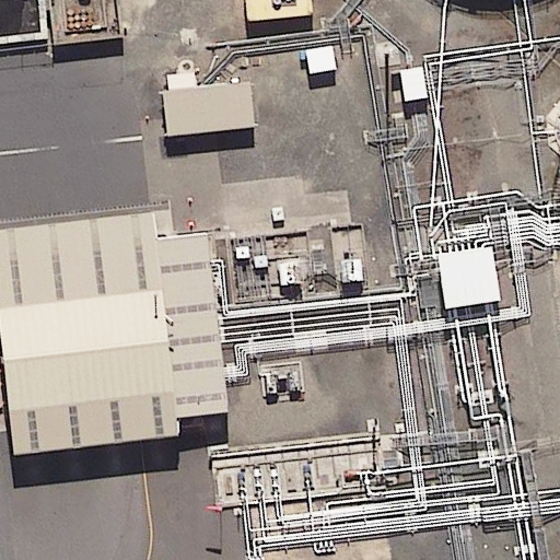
[(334,46),(306,50),(310,74),(338,70),(334,46)]
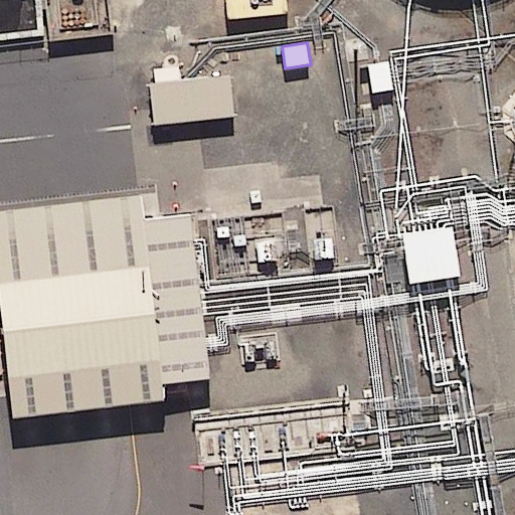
[(368,64),(372,94),(378,93),(380,93),(383,92),(386,92),(389,91),(393,91),(391,76),(390,72),(390,69),(389,66),(388,61),(379,62),(375,63),(368,64)]
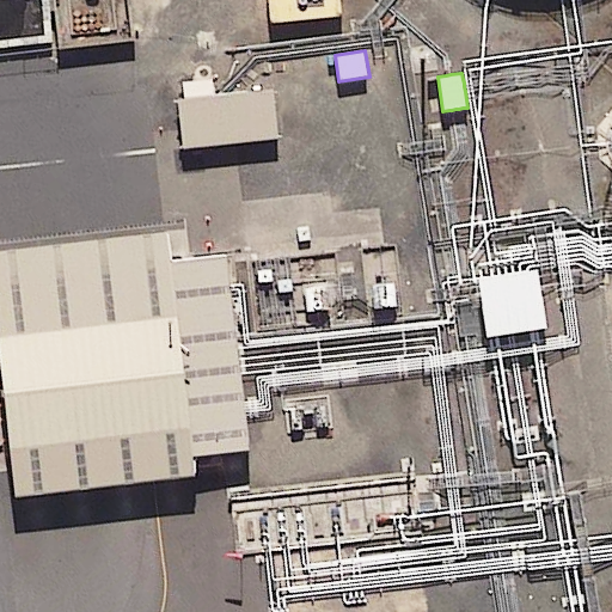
[(280,138),(274,89),(220,96),(178,101),(184,150),(280,138)]
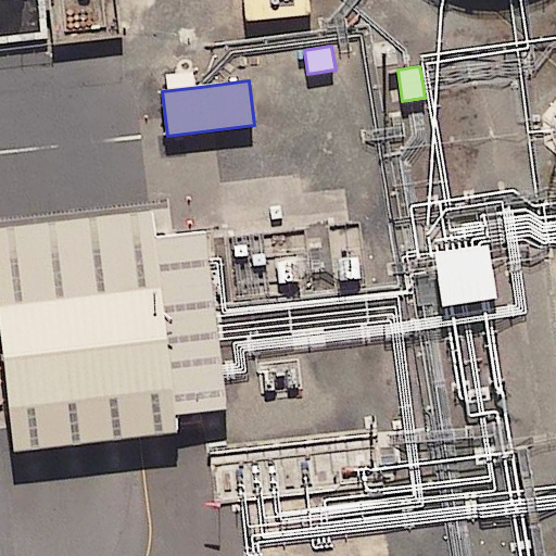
[(0,228),(0,319),(15,451),(179,432),(177,415),(226,409),(222,374),(222,370),(220,368),(220,365),(217,339),(217,333),(216,327),(215,317),(214,306),(209,263),(209,258),(205,234),(153,239),(150,212),(0,228)]
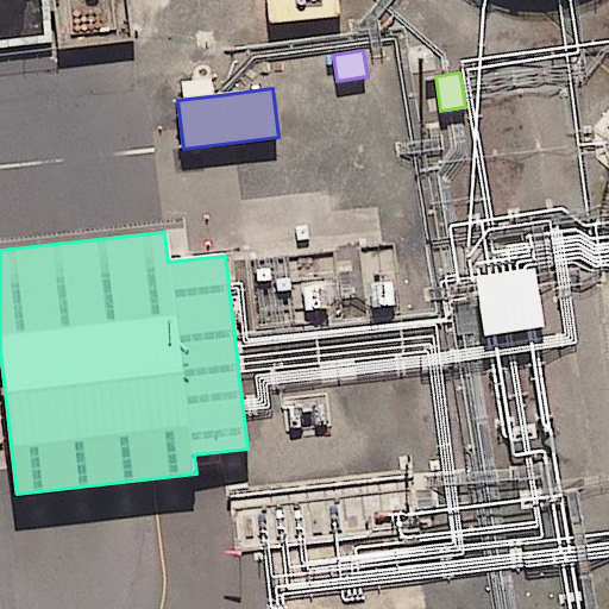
[(545,327),(537,269),(529,270),(526,270),(518,271),(510,272),(504,274),(497,275),(490,276),(479,277),(476,277),(477,282),(479,297),(484,336),(488,336),(494,334),(507,333),(510,332),(529,330),(534,328),(539,328),(545,327)]
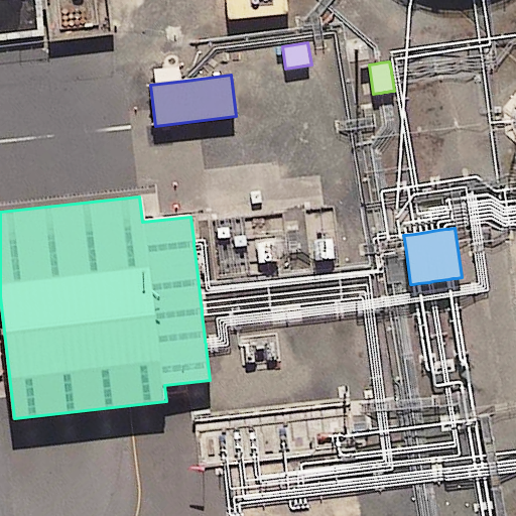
[(333,239),(313,241),(315,260),(335,258),(333,239)]
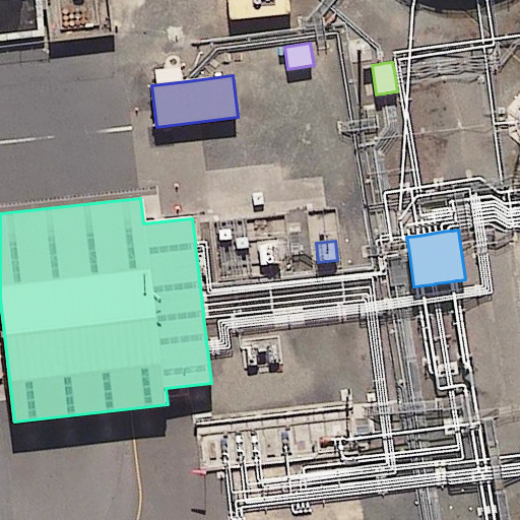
[(277,244),(259,246),(261,265),(279,263),(277,244)]
